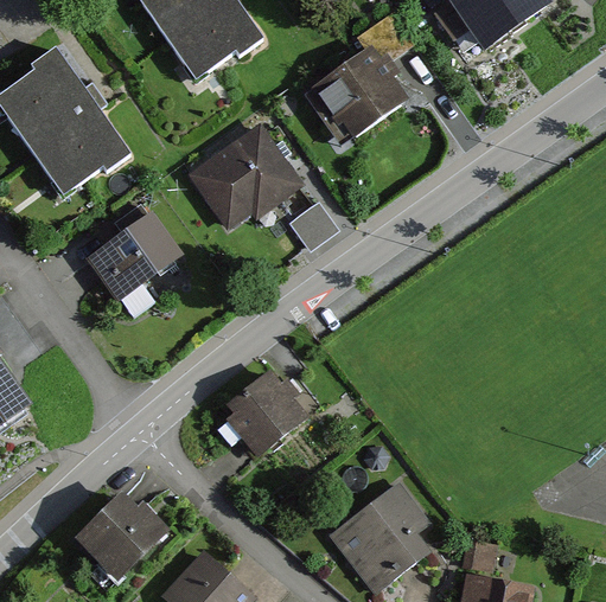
[(139,0),(197,81),(233,55),(238,58),(265,39),(235,0),(139,0)]
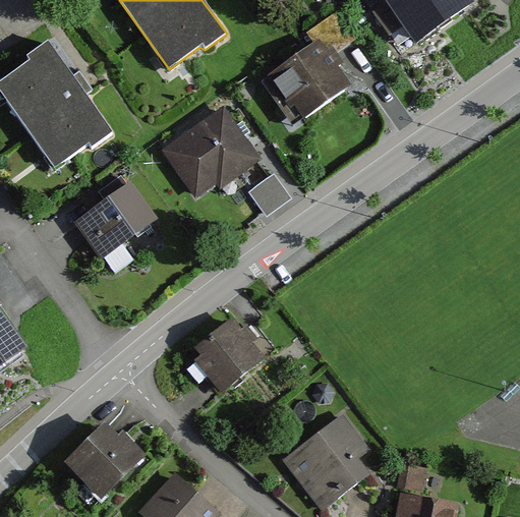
[(386,0),(371,9),(387,33),(402,22),(413,40),(470,2),(469,0),(386,0)]
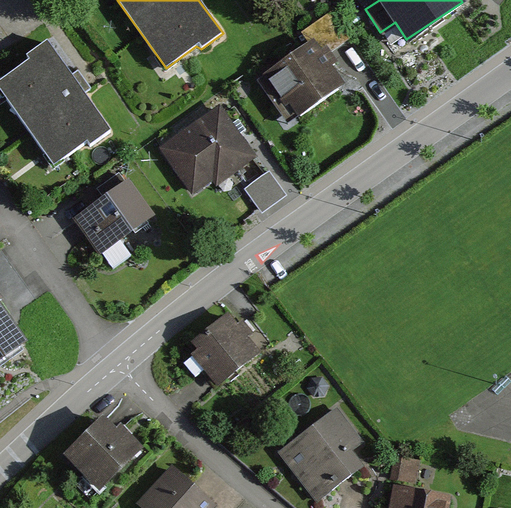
[(312,41),(260,78),(288,118),(341,82),(312,41)]
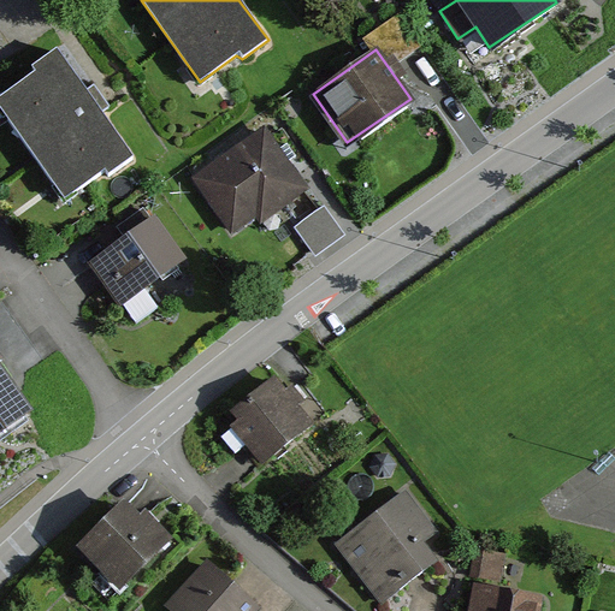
[(33,67),(36,73),(0,98),(0,108),(64,201),(104,173),(108,176),(132,159),(54,51),(33,67)]
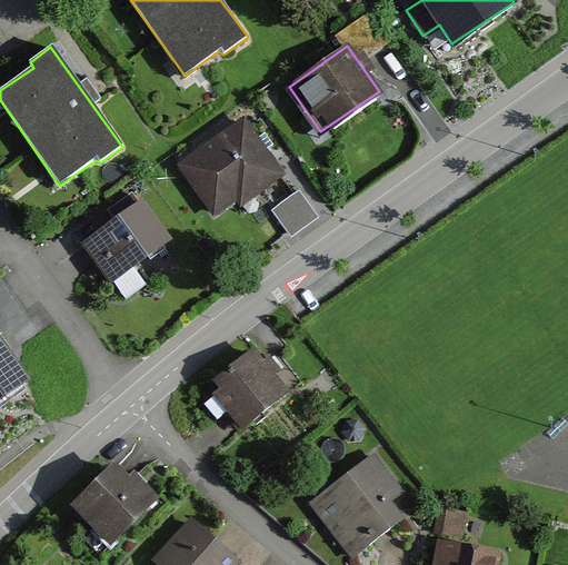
[(243,118),(176,164),(212,217),(280,171),(243,118)]
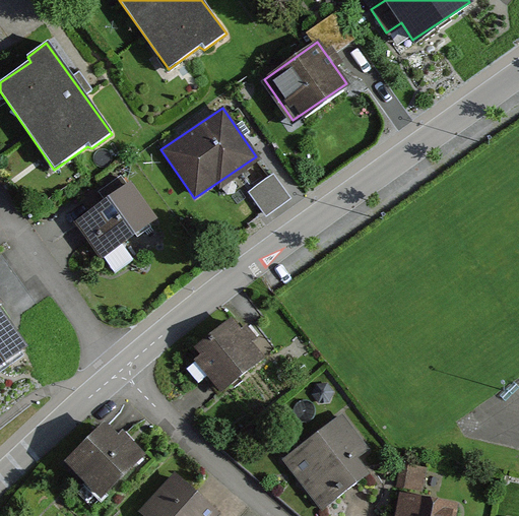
[(271,173),(247,190),(263,213),(288,196),(271,173)]
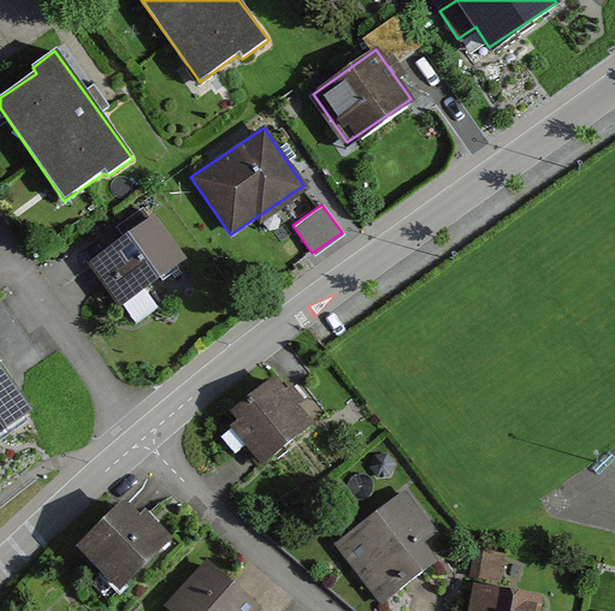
[(181,259),(143,206),(119,224),(126,232),(87,261),(118,304),(181,259)]
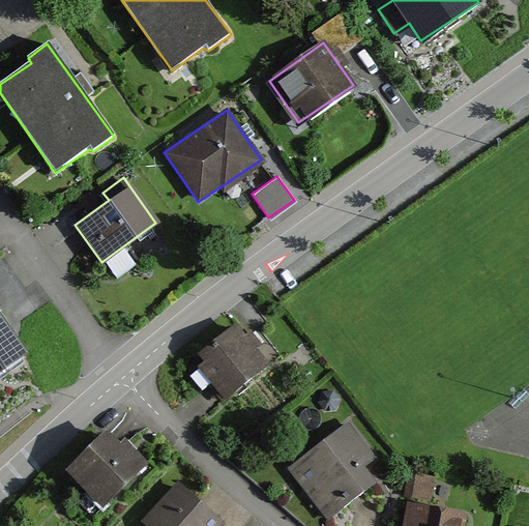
[(0,372),(28,353),(11,329),(0,313),(0,372)]
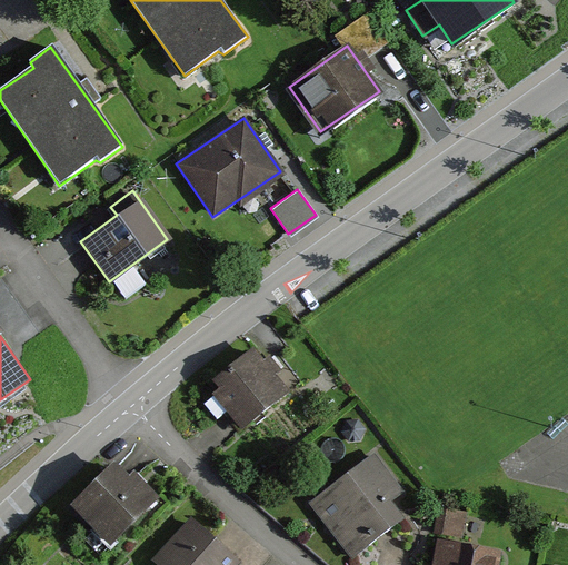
[(208,389),(238,425),(284,388),(253,352),(208,389)]
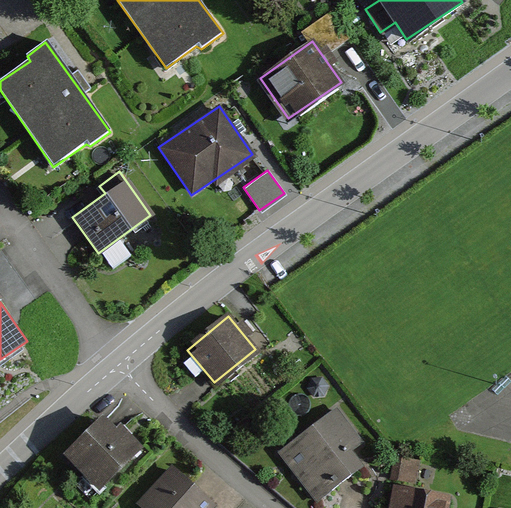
[(339,408),(279,450),(315,501),(362,468),(350,451),(363,442),(339,408)]
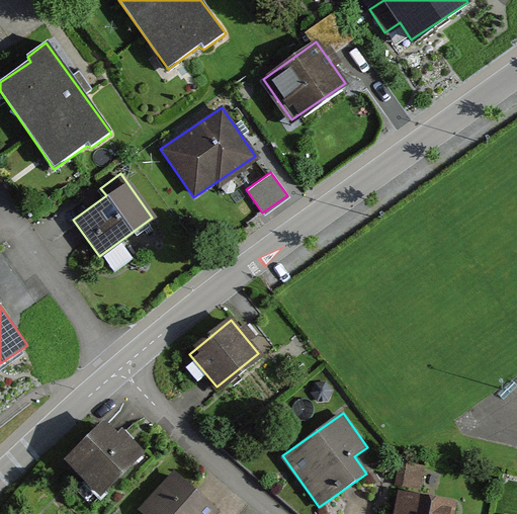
[(106,425),(68,463),(101,497),(145,452),(130,438),(121,430),(116,435),(106,425)]
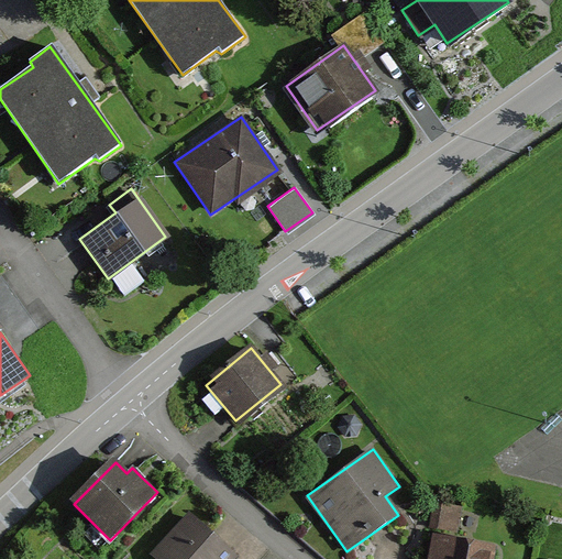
[(433,497),(427,526),(455,532),(461,503),(433,497)]
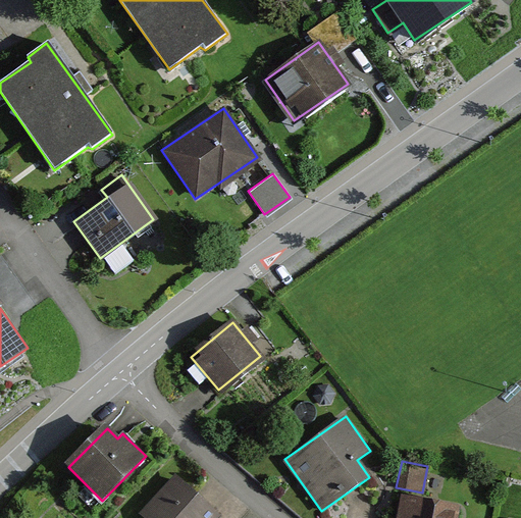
[(195,496),(172,475),(138,515),(141,517),(218,517),(220,517),(195,496)]
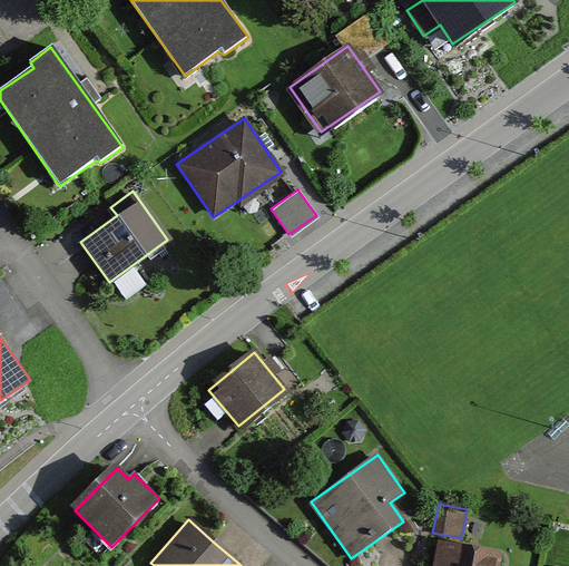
[(499,565),(502,552),(439,538),(433,565),(499,565)]
